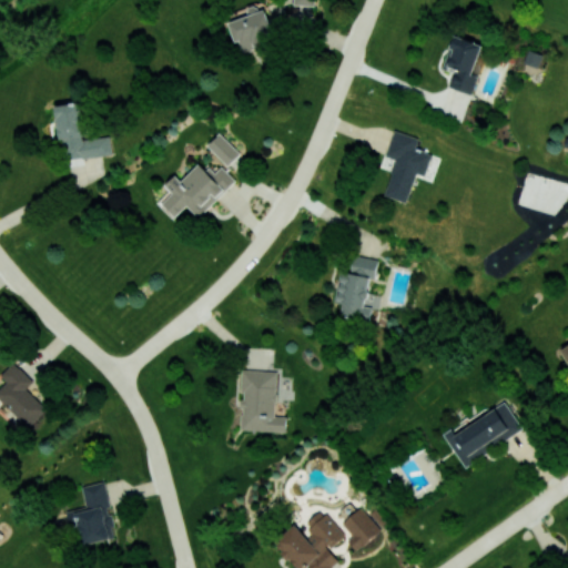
[(230,21),(236,42),(240,41),(243,50),(276,39),(266,9),(230,21)]
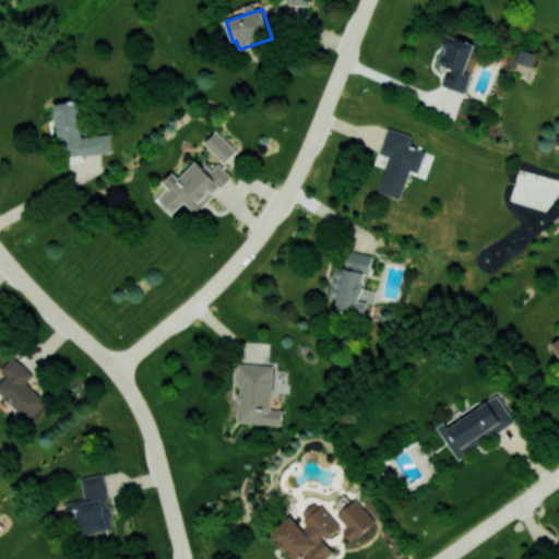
[(474,42),(447,35),(438,68),(445,70),(441,86),(465,93),(470,74),(466,73),(474,42)]
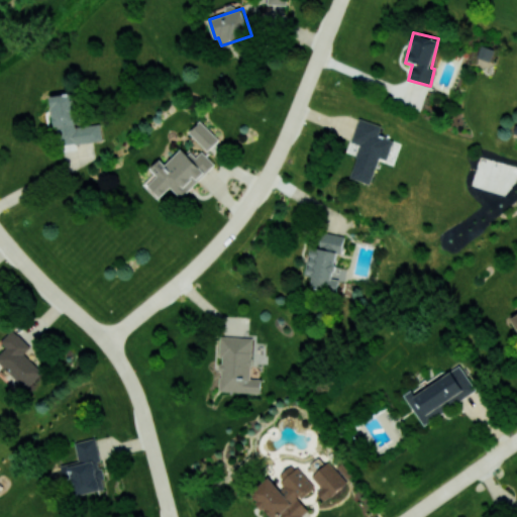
[(494,49),(482,44),(477,57),(490,62),(494,49)]
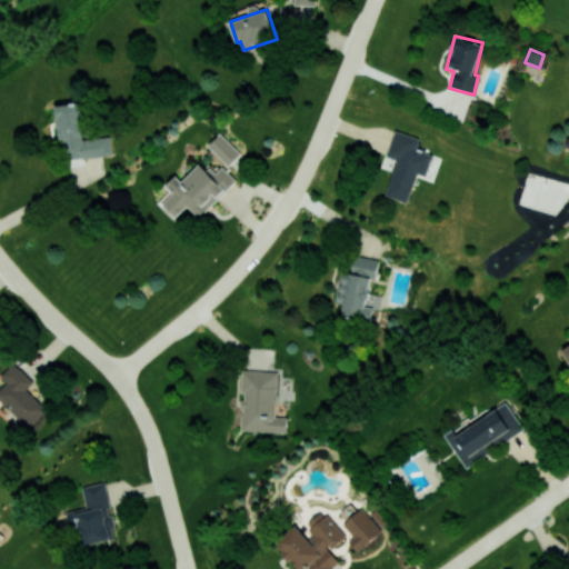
[(57,106),(63,160),(112,155),(110,137),(86,139),(81,102),(57,106)]
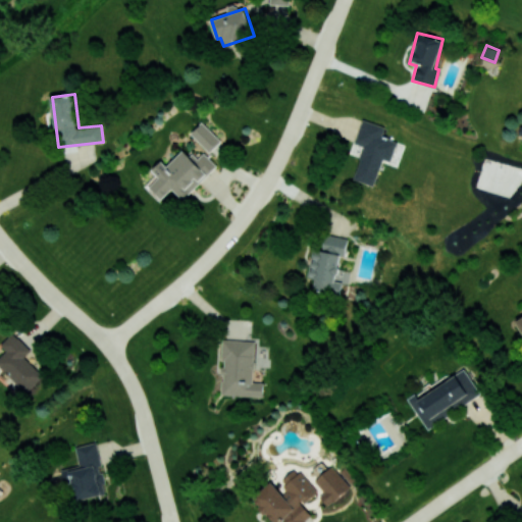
[(374,186),(382,159),(390,161),(397,141),(381,137),(384,126),(362,119),(355,144),(363,146),(353,179),(374,186)]
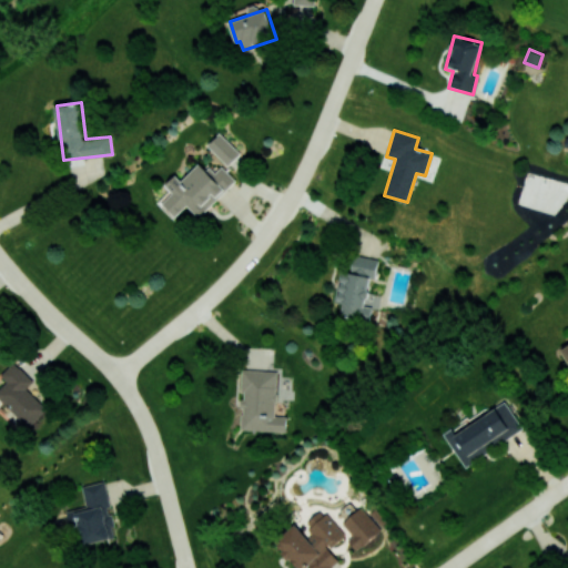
[(229,165),(241,153),(220,133),(208,145),(229,165)]
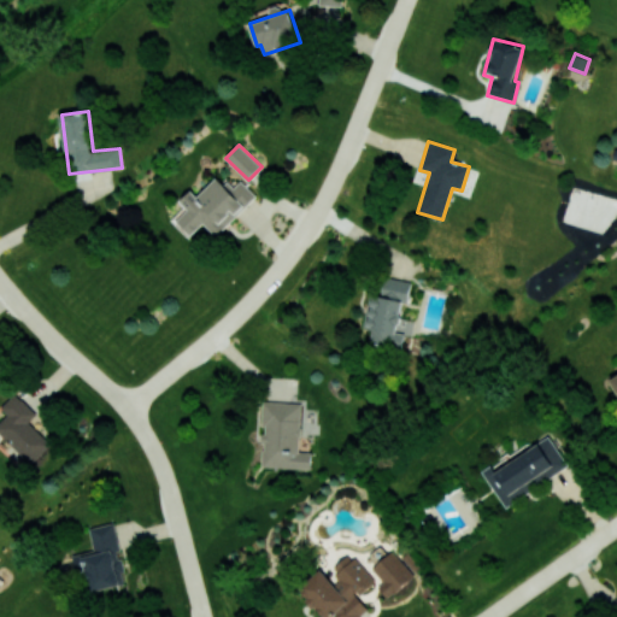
[(217,236),(256,195),(241,180),(231,189),(217,175),(198,197),(191,189),(180,200),(186,206),(171,221),(189,238),(203,223),(217,236)]
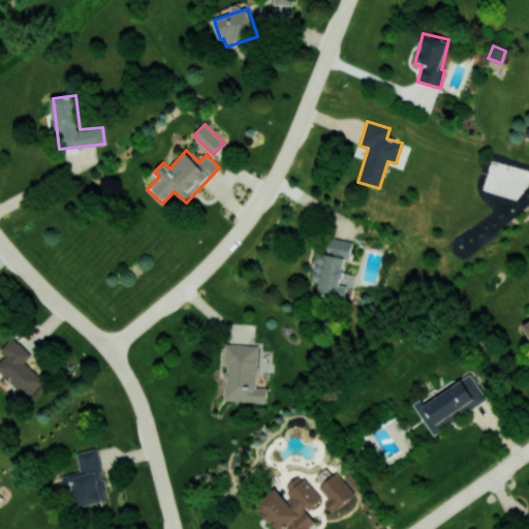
[(31,354),(12,337),(1,349),(6,354),(0,361),(0,371),(27,397),(43,380),(25,362),(31,354)]
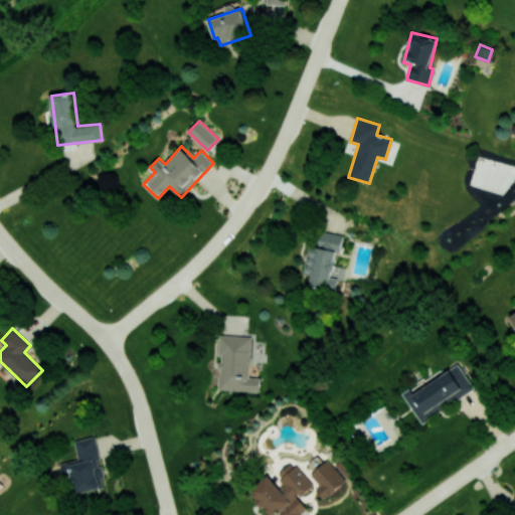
[(218,389),(260,391),(261,377),(250,377),(251,336),(220,335),(218,389)]
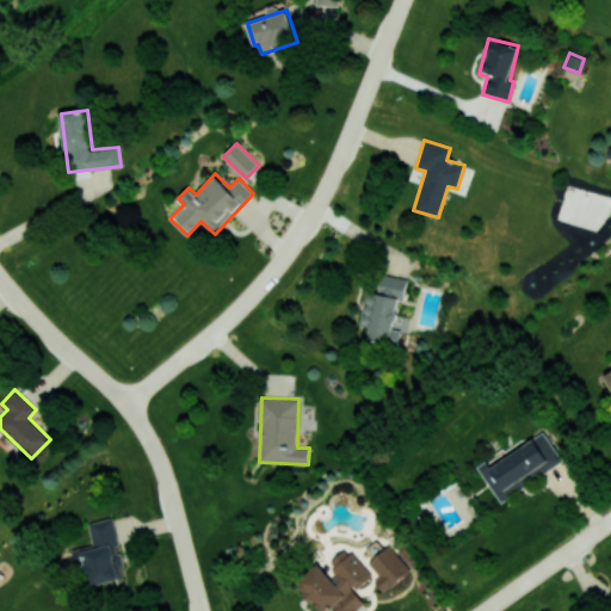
[(499,500),(563,464),(544,431),(525,442),(524,439),(479,466),(499,500)]
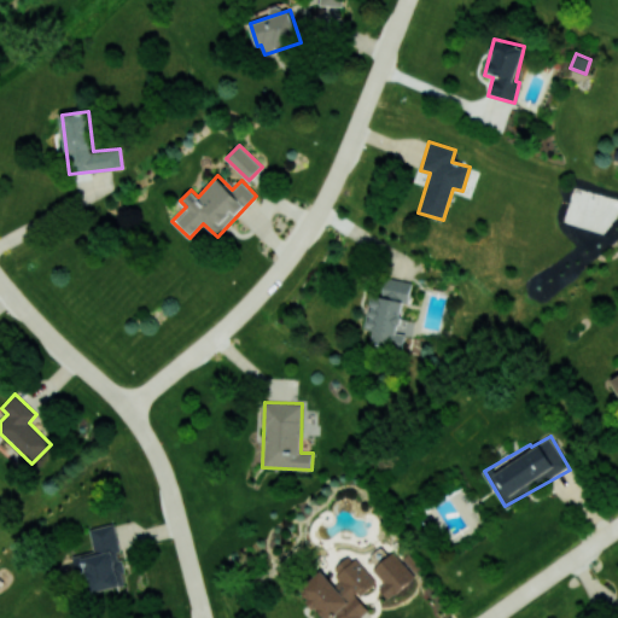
[(89,529),(94,551),(73,555),(76,573),(86,572),(89,592),(127,584),(114,524),(89,529)]
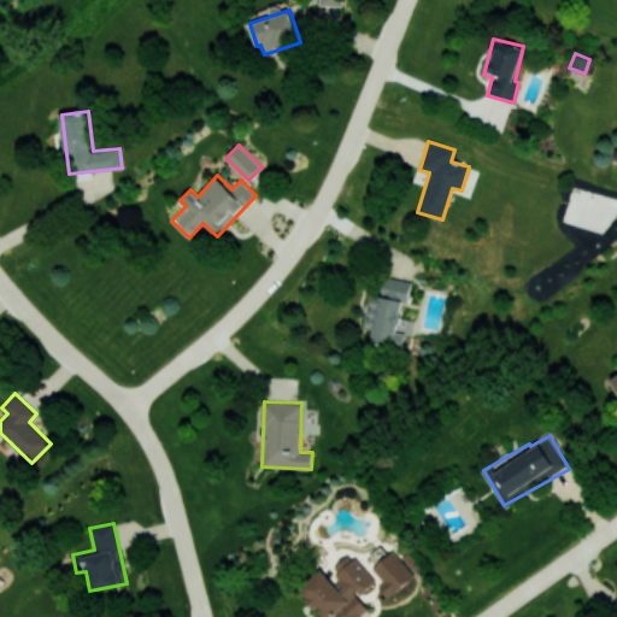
[(393,550),(388,554),(380,545),(369,556),(377,564),(371,569),(383,582),(377,587),(388,598),(415,574),(393,550)]
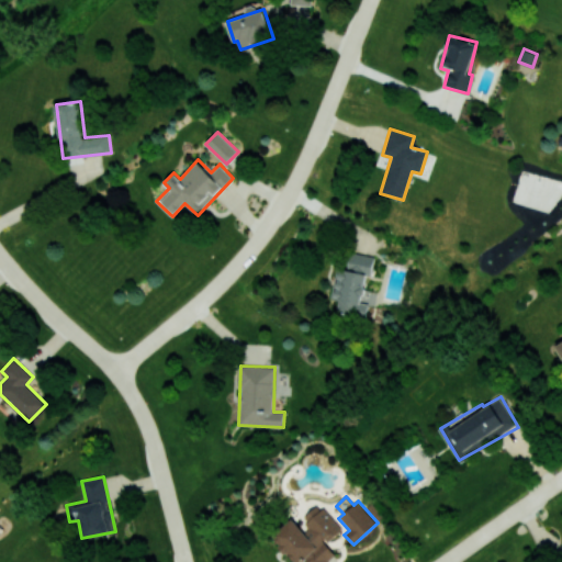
[(327,561),(336,557),(325,542),(340,530),(319,504),(299,519),(295,516),(272,534),(293,561),(327,561)]
